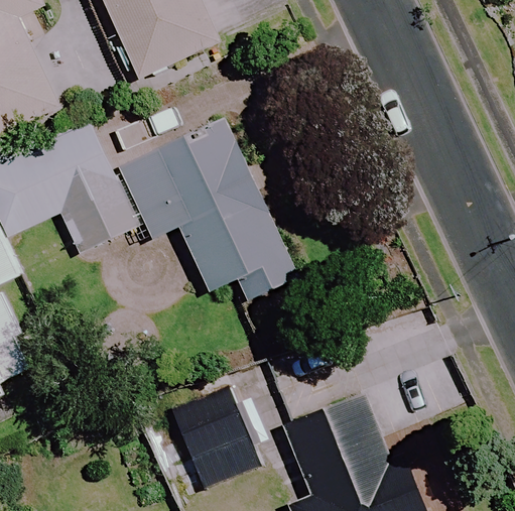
[(45,5),(42,0),(0,0),(0,135),(59,108),(17,18),(45,5)]
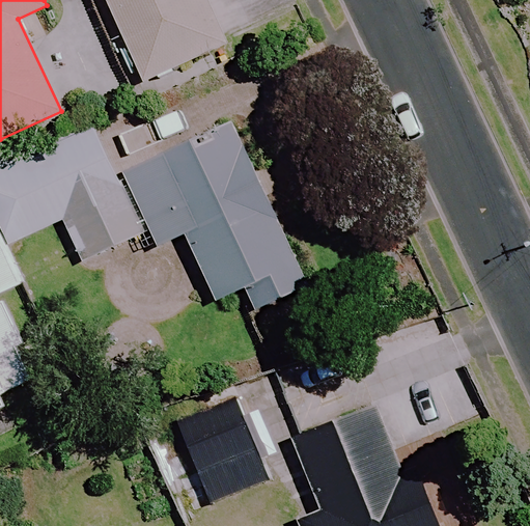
[(106,0),(143,82),(226,44),(205,0),(106,0)]
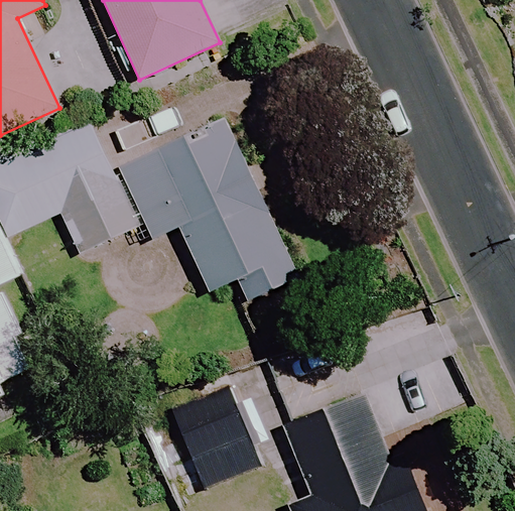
[(198,133),(182,100),(155,112),(170,145),(113,170),(90,121),(0,160),(0,225),(5,237),(60,212),(80,253),(132,230),(138,244),(178,226),(209,293),(239,279),(247,297),(296,276),(227,120),(198,133)]
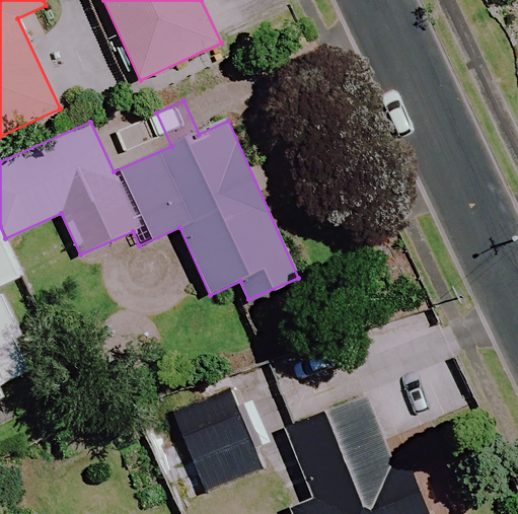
[(5,238),(0,226),(0,399),(44,380),(1,287),(22,277),(5,238)]
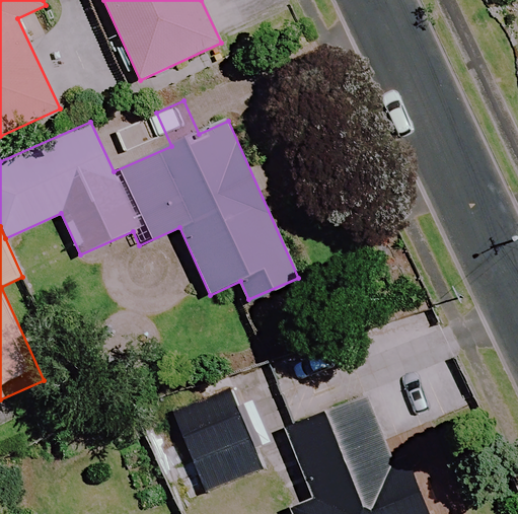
[(263,468),(232,388),(172,411),(203,491),(263,468)]
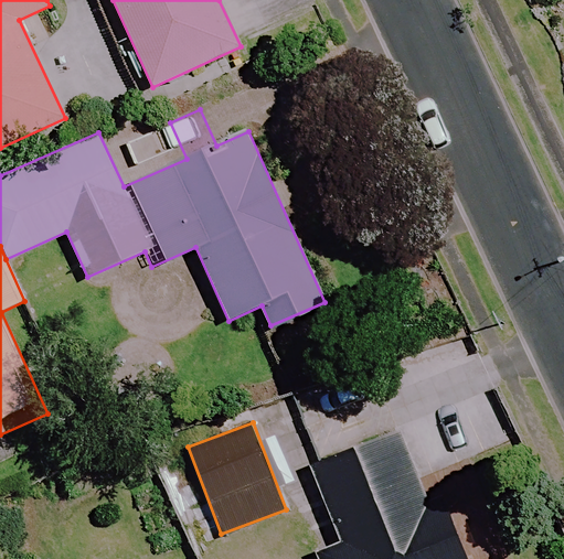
[(425,503),(397,430),(310,463),(340,541),(317,550),(319,558),(465,558),(442,496),(425,503)]
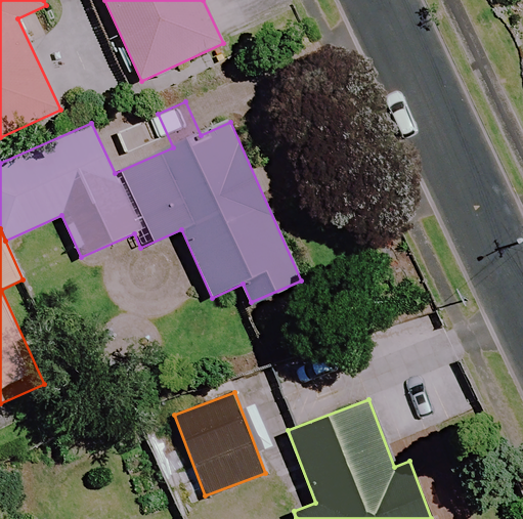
All buildings are outlined.
